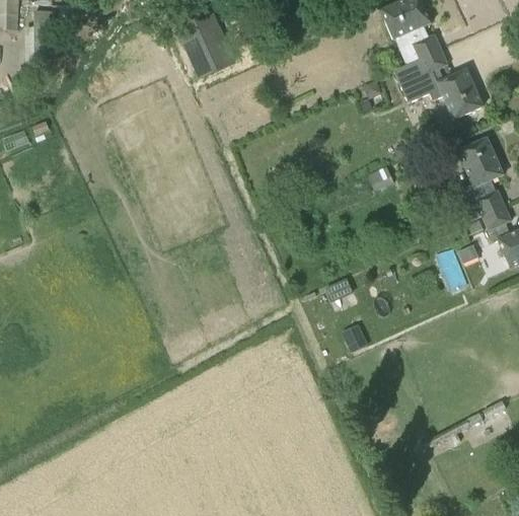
[(0,0),(0,31),(18,31),(18,0),(0,0)]
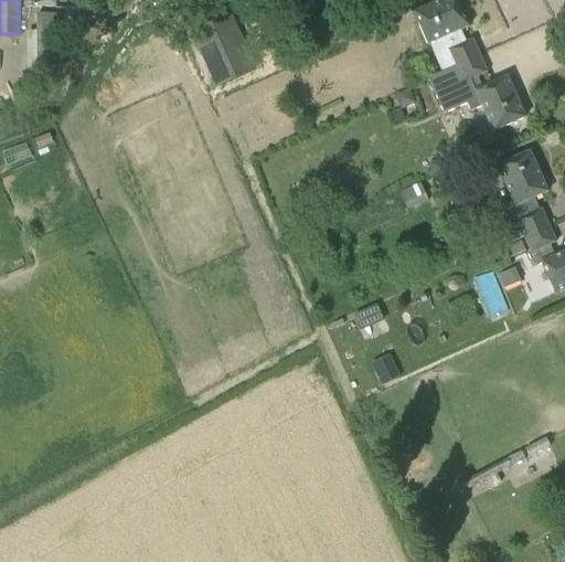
[(460,28),(469,24),(457,0),(439,0),(415,11),(441,70),(455,64),(480,53),(473,36),(466,40),(460,28)]
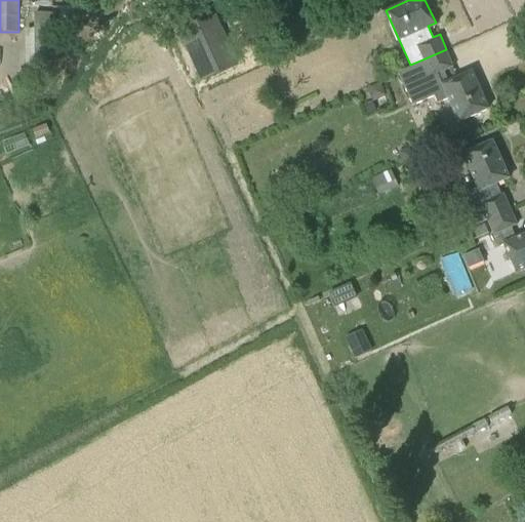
[(25,28),(26,71),(46,71),(46,54),(55,54),(54,10),(34,10),(34,28),(25,28)]
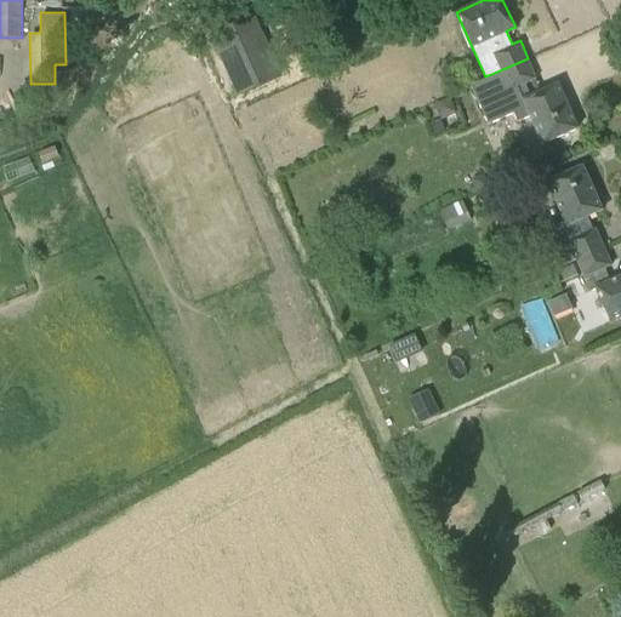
[(263,32),(218,51),(238,96),(283,75),(263,32)]
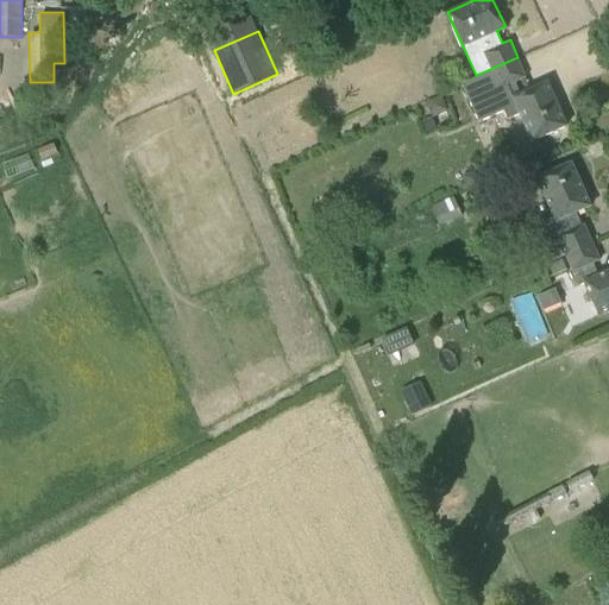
[(547,82),(521,93),(515,81),(526,76),(518,57),(490,69),(503,101),(513,96),(532,139),(565,124),(547,82)]
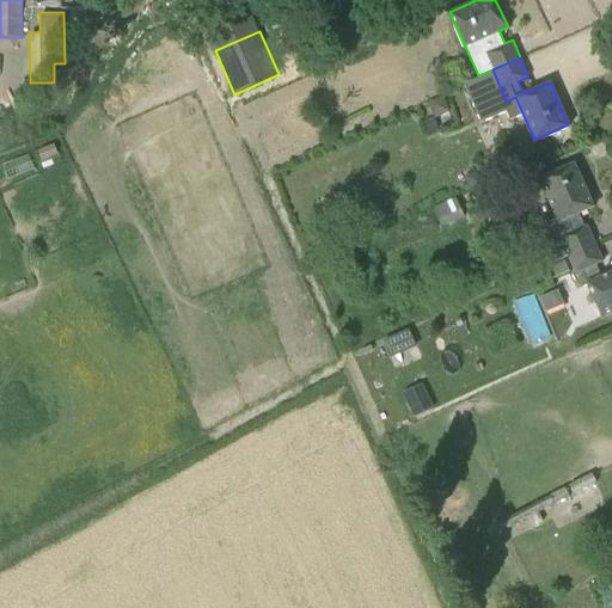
[(433,111),(441,114),(451,110),(445,96),(429,103),(433,111)]
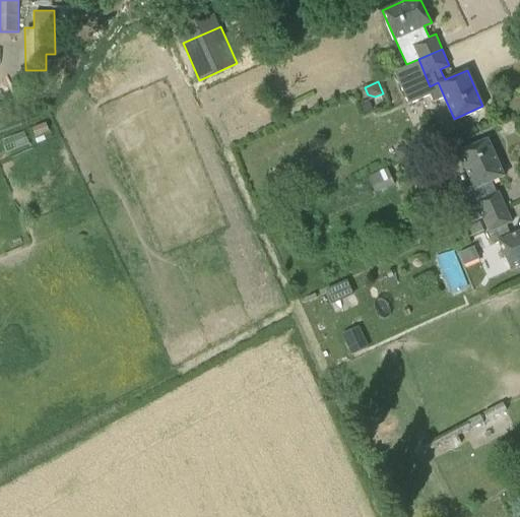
[(369,100),(361,103),(365,112),(372,109),(369,100)]
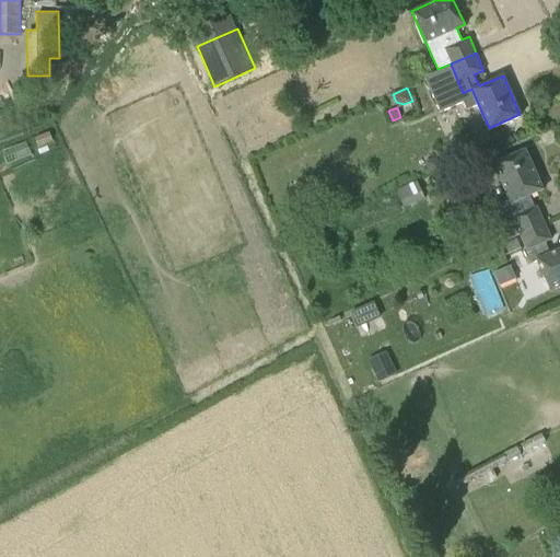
[(49,130),(34,136),(37,143),(53,138),(49,130)]
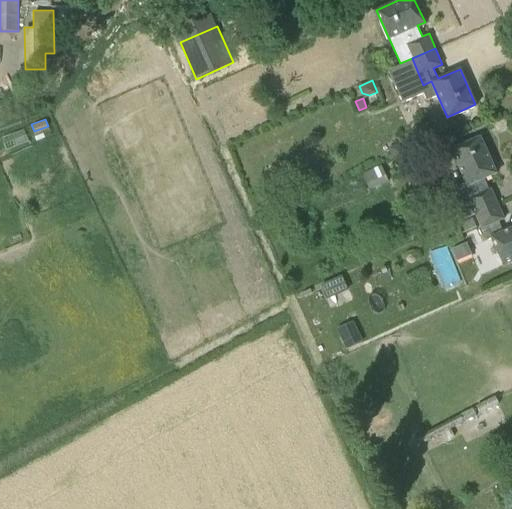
[(484,177),(496,172),(480,137),(452,149),(465,181),(452,187),(465,216),(475,212),(475,213),(498,203),(492,188),(489,189),(484,177)]
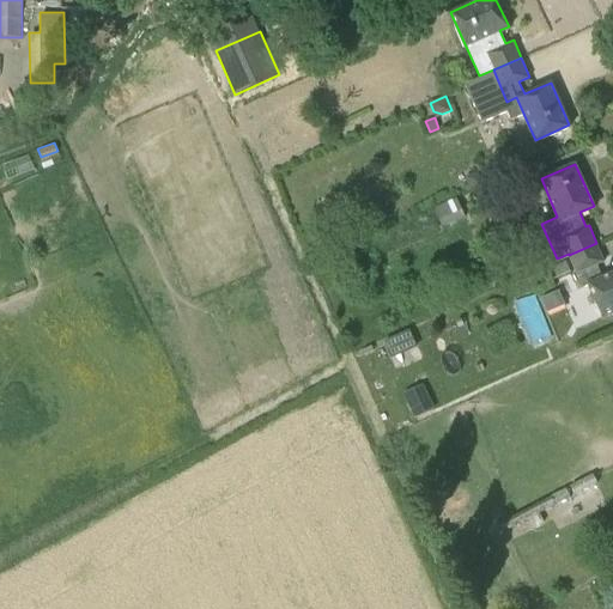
[(481,183),(477,172),(467,177),(472,188),(481,183)]
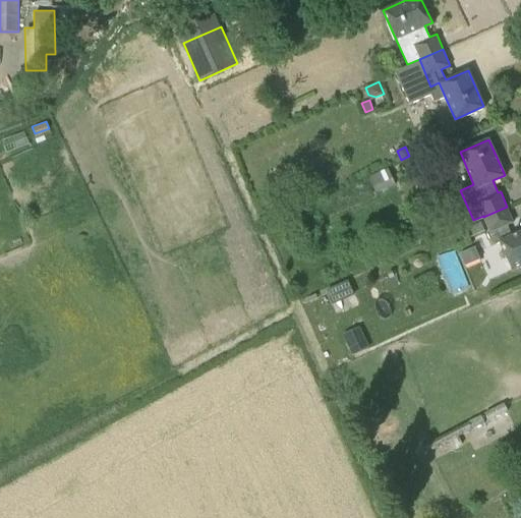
[(375,191),(395,182),(388,166),(368,175),(375,191)]
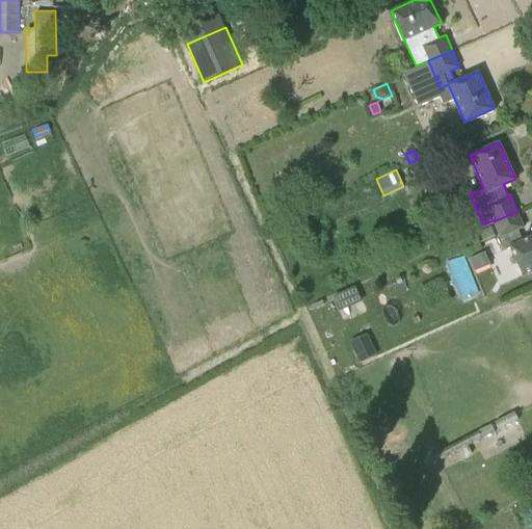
[(531,236),(523,240),(517,229),(524,226),(517,211),(494,221),(506,248),(510,246),(524,275),(531,271),(531,236)]
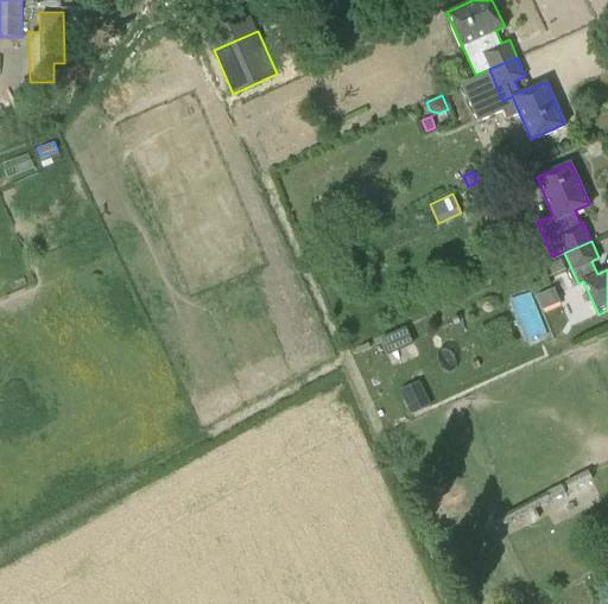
[(561,256),(548,262),(553,274),(565,268),(561,256)]
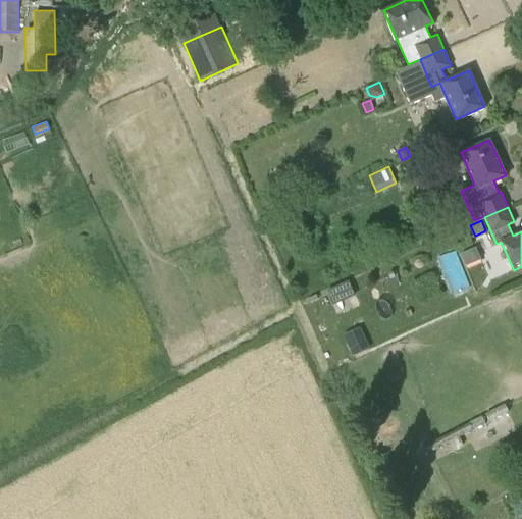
[(438,253),(451,290),(469,283),(457,247),(438,253)]
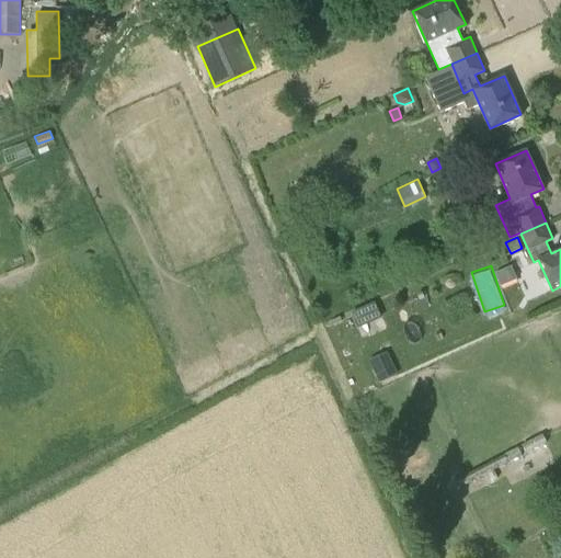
[(354,325),(378,314),(370,297),(346,308),(354,325)]
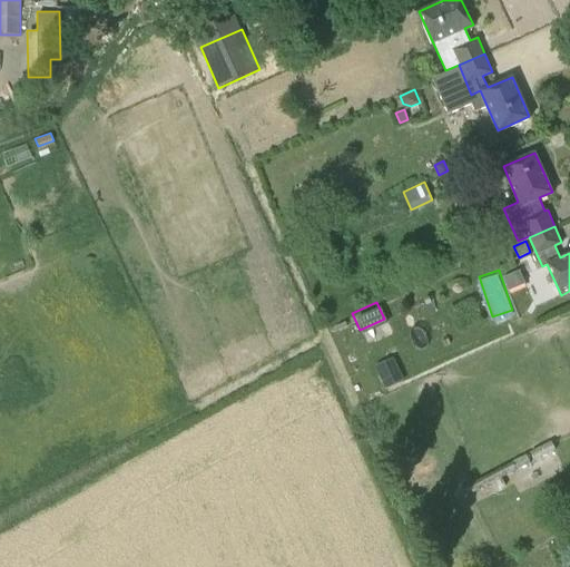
[(375,365),(386,387),(404,378),(393,357),(375,365)]
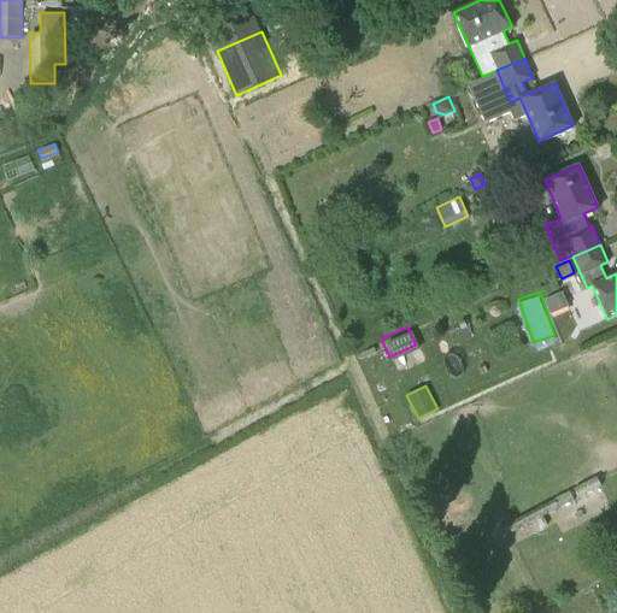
[(601,484),(597,476),(574,487),(577,496),(601,484)]
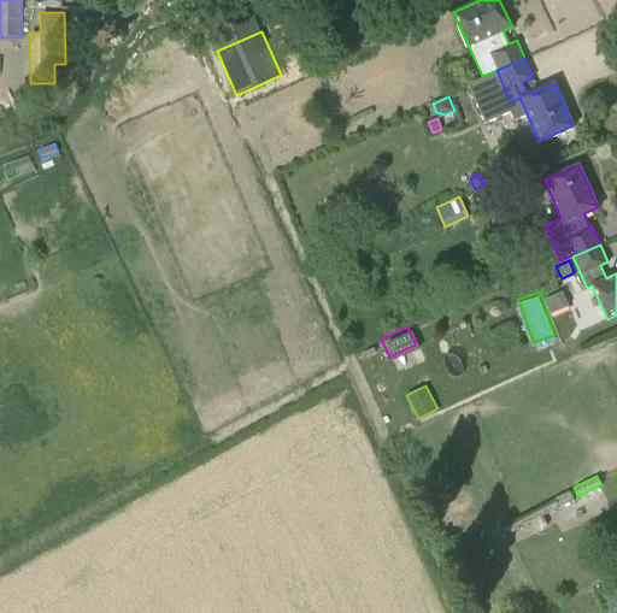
[(571,488),(554,495),(565,516),(581,507),(571,488)]
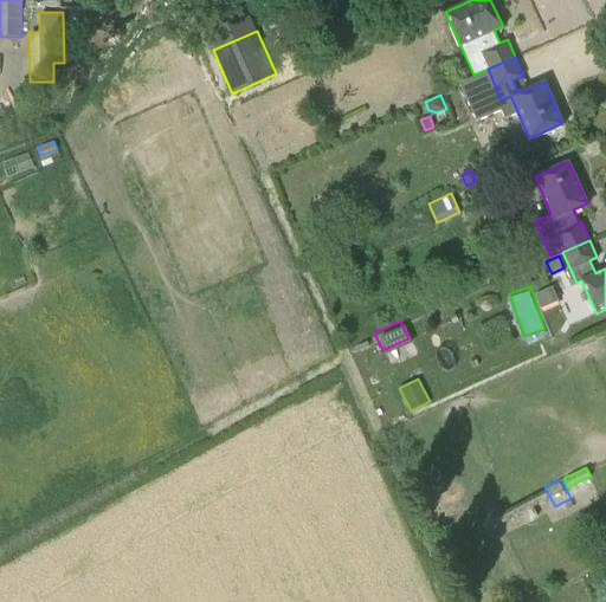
[(507,509),(495,516),(498,523),(549,497),(546,490),(507,509)]
